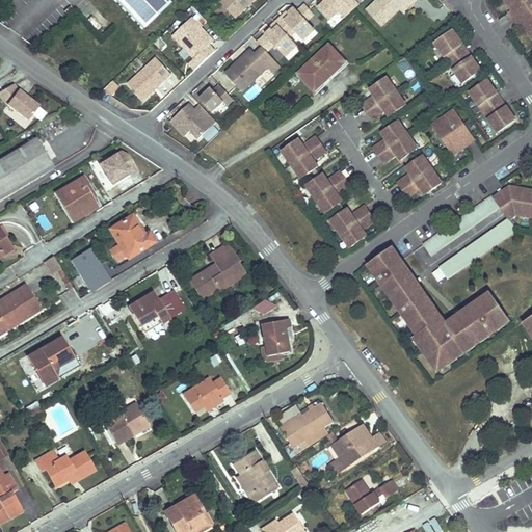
[(170,0),(114,0),(142,29),(173,1),(170,0)]
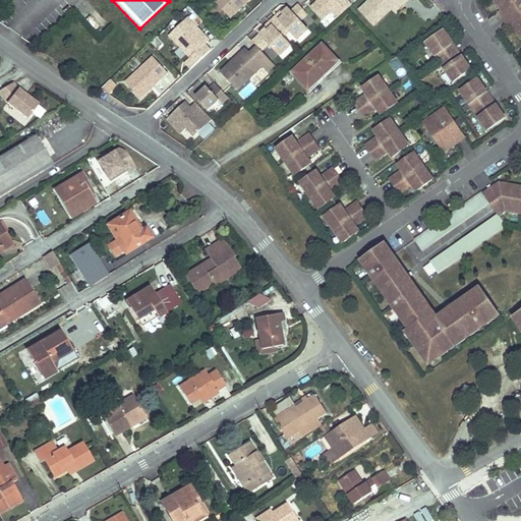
[(252,0),(219,0),(216,4),(231,20),(252,0)]
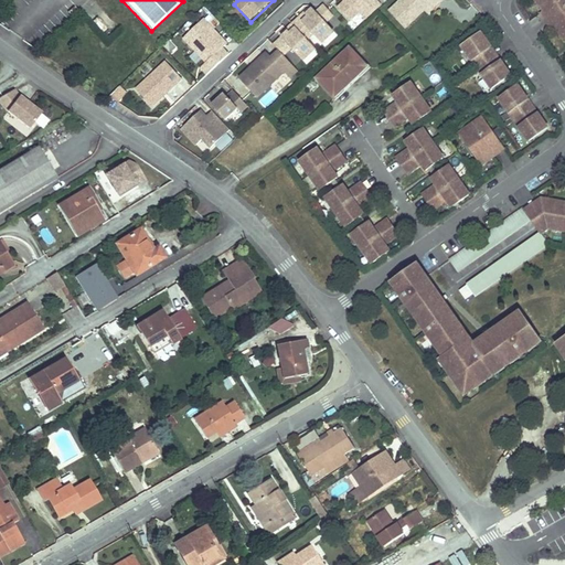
[(342,0),(344,2),(339,8),(351,21),(361,11),(368,18),(382,4),(377,0),(342,0)]
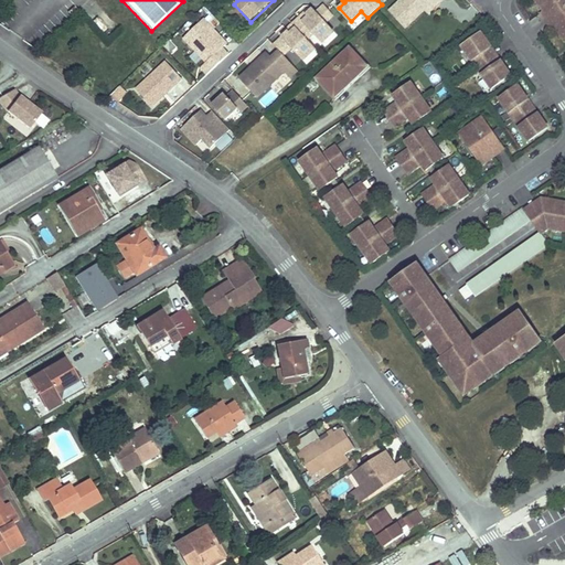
[(424,10),(435,0),(436,0),(440,3),(443,0),(400,0),(388,11),(404,28),(424,10)]
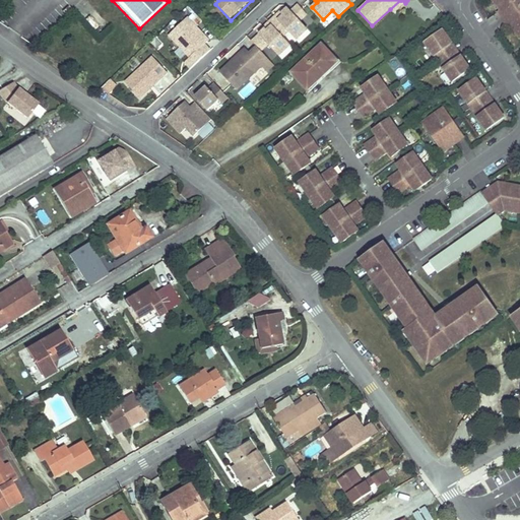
[(394,12),(405,3),(401,0),(400,0),(390,9),(394,12)]
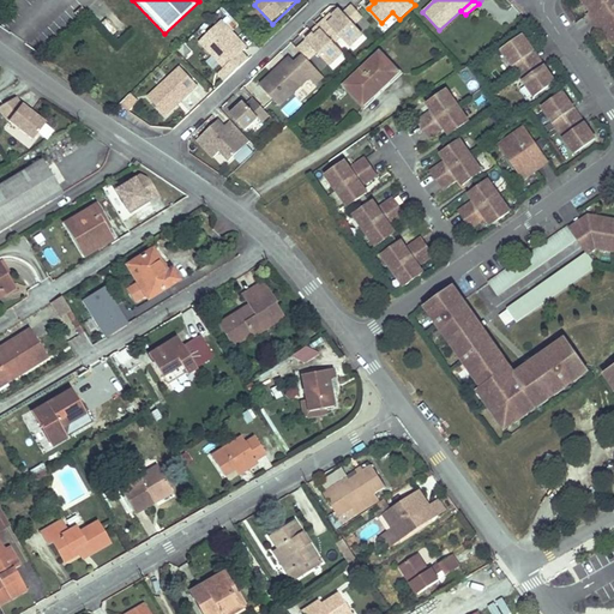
[(613,0),(582,0),(591,12),(588,14),(599,31),(602,29),(613,43),(613,0)]
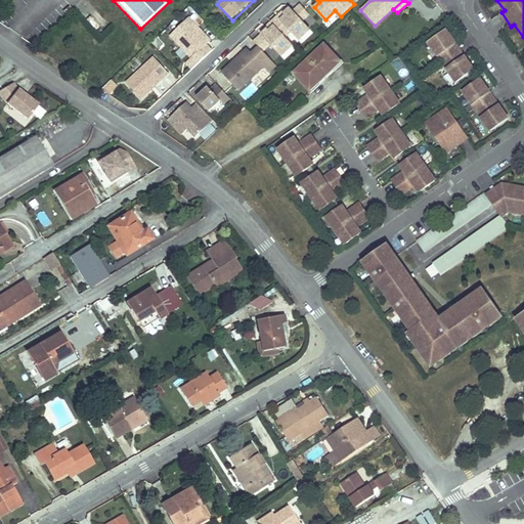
[(301,5),(294,11),(302,20),(309,13),(301,5)]
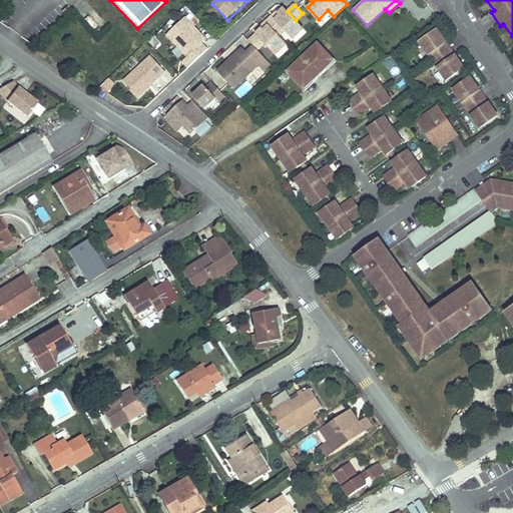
[(286,10),(281,15),(277,12),(266,22),(276,33),(282,28),(285,31),(293,40),(299,35),(297,33),(303,27),(296,20),(288,11),(286,10)]
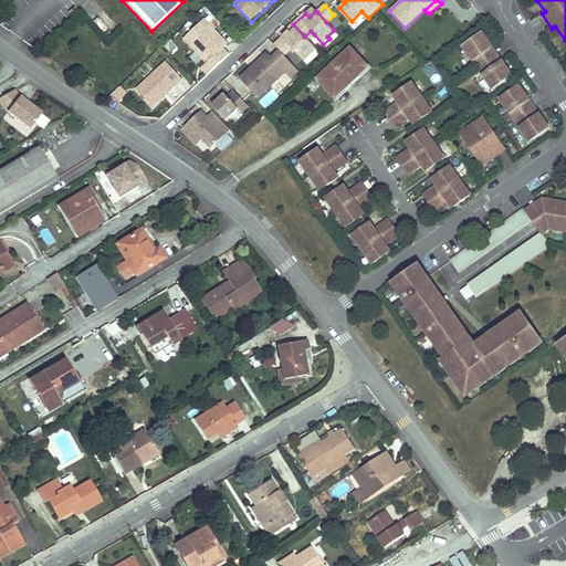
[(205,20),(185,39),(207,63),(201,69),(208,75),(229,55),(217,42),(221,38),(205,20)]
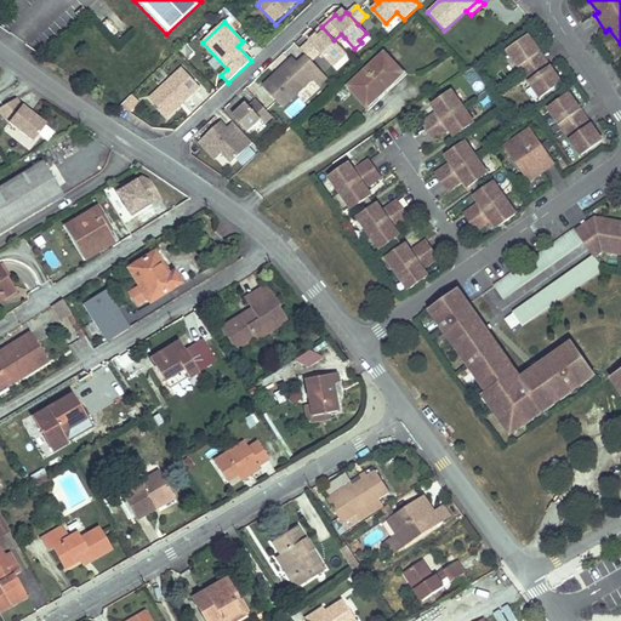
[(315,33),(319,38),(312,44),(322,53),(332,66),(339,58),(341,61),(348,55),(337,44),(334,40),(322,27),(315,33)]
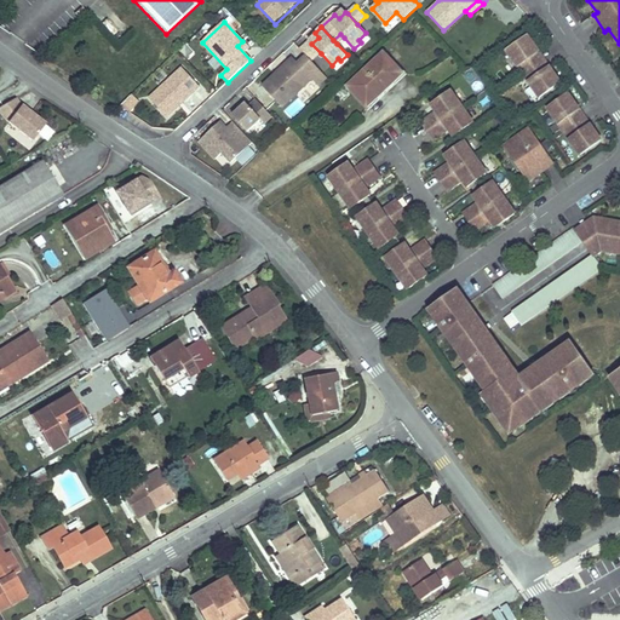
[(340,34),(333,40),(337,44),(344,38),(340,34)]
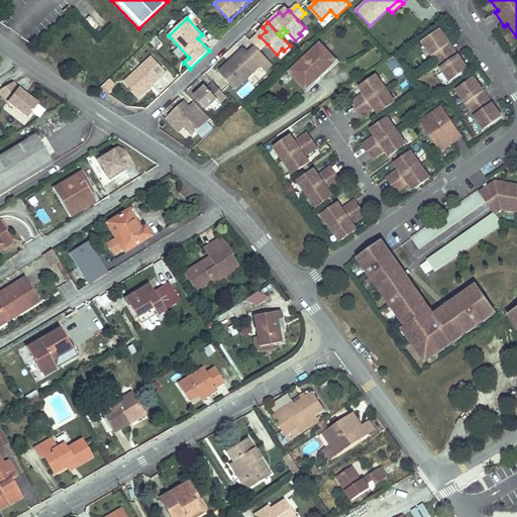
[(439,30),(423,42),(450,81),(468,70),(457,57),(454,59),(445,46),(449,43),(439,30)]
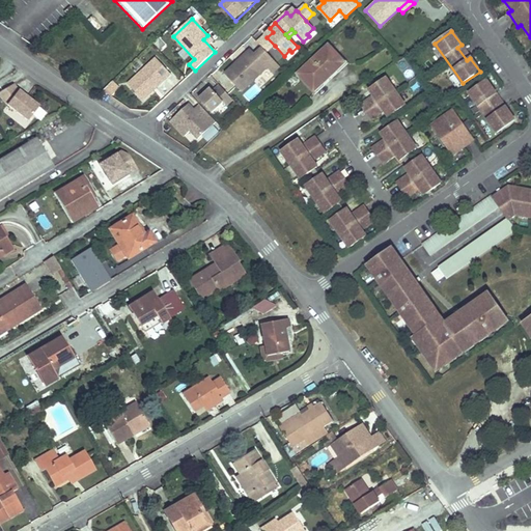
[(214,42),(207,35),(203,39),(210,46),(214,42)]
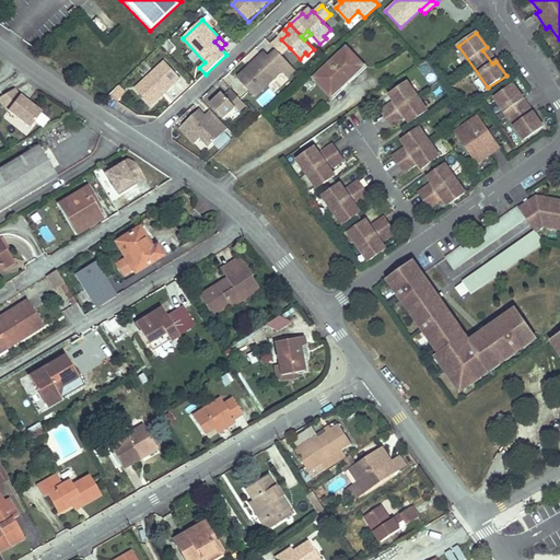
[(280,37),(271,45),(278,51),(281,56),(290,48),(281,39),(280,37)]
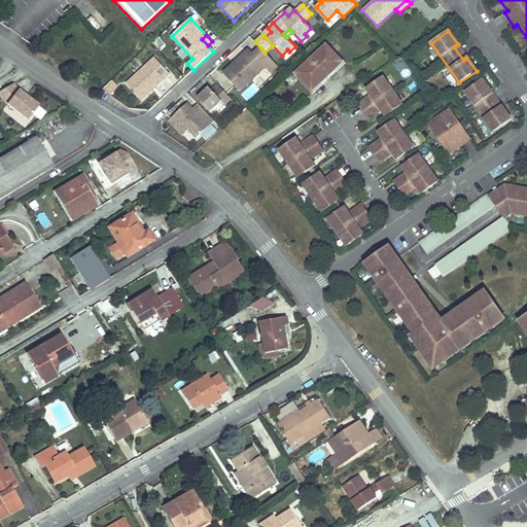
[(466,58),(458,44),(454,47),(463,60),(466,58)]
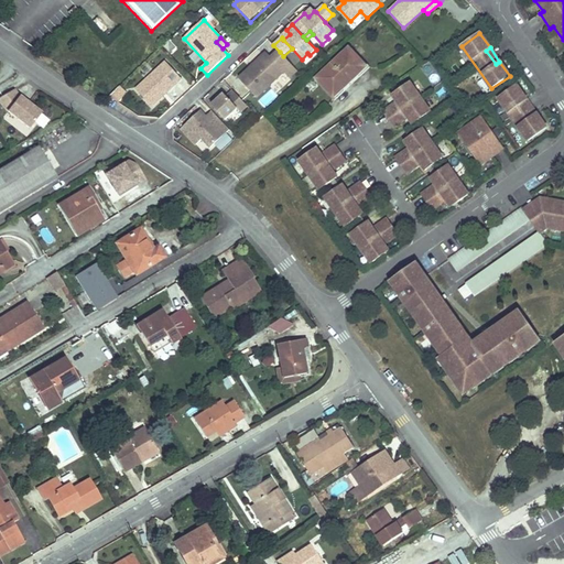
[(346,87),(367,67),(349,49),(316,79),(335,98),(346,87)]
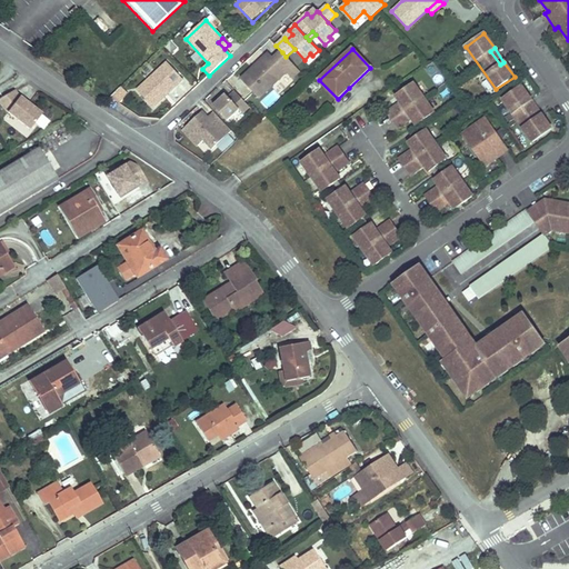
[(269,59),(267,57),(241,80),(259,99),(287,73),(292,79),(300,71),(286,57),(282,52),(275,59),(271,56),(269,59)]
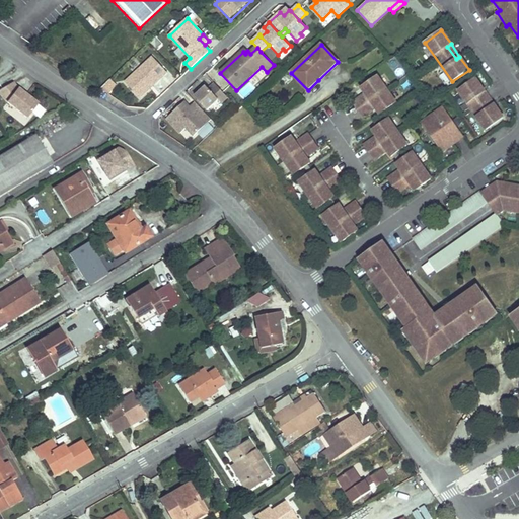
[(167,73),(152,57),(125,82),(140,98),(167,73)]
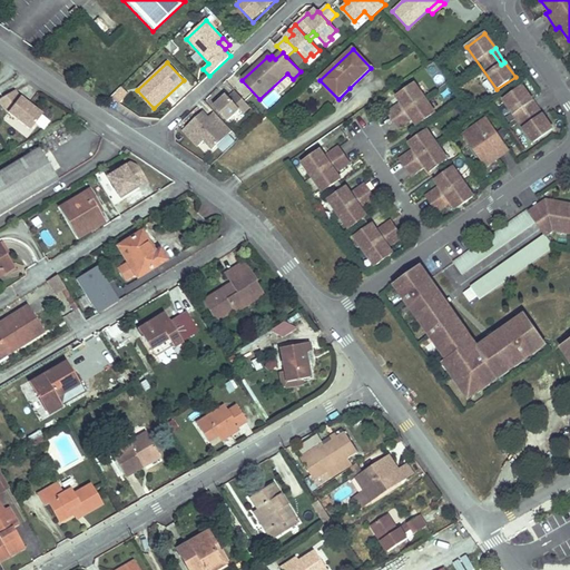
[(399,128),(412,118),(418,126),(420,124),(423,121),(434,114),(414,85),(403,92),(399,95),(396,97),(402,104),(387,114),(399,128)]
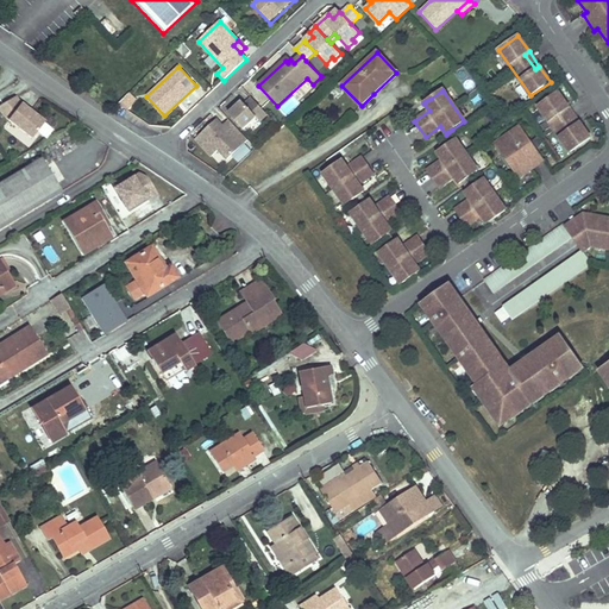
[(538,107),(570,152),(590,138),(579,123),(575,126),(564,111),(569,108),(558,93),(538,107)]
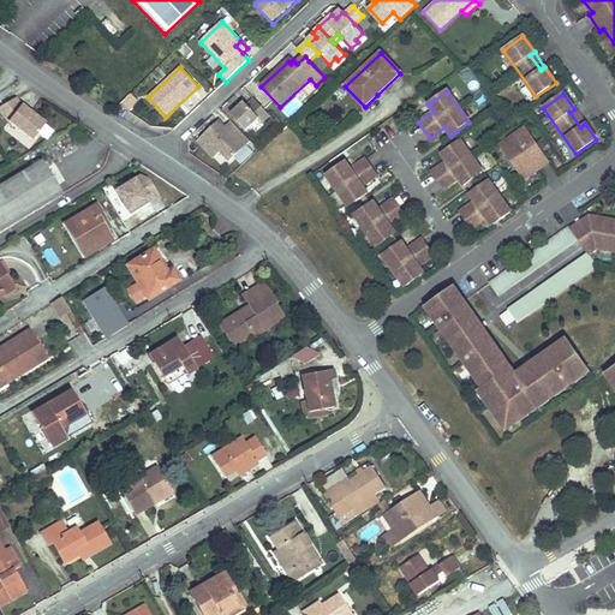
[(137,102),(130,95),(119,106),(127,111),(137,102)]
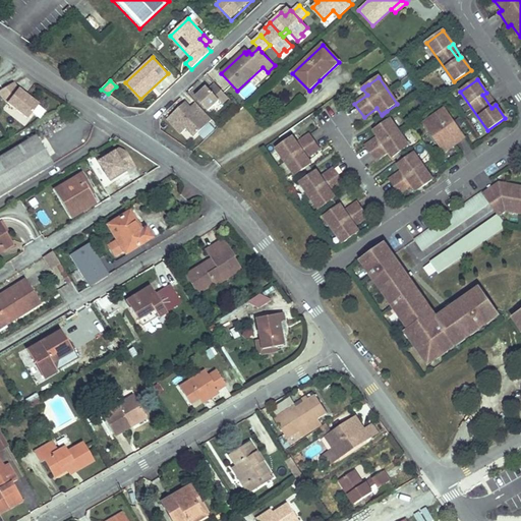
[(0,94),(7,103),(18,90),(14,82),(0,91),(0,94)]
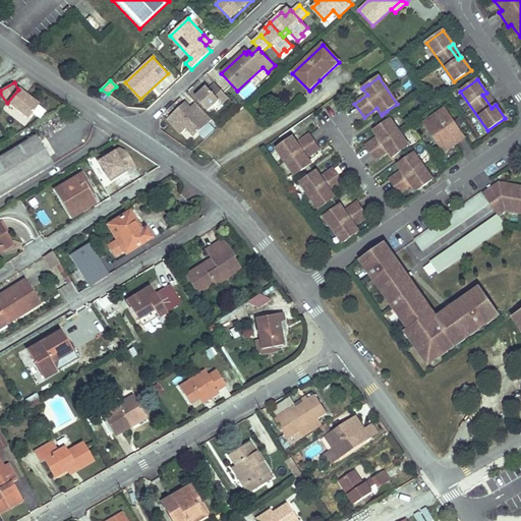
[(208,88),(196,98),(209,111),(219,101),(223,104),(229,99),(216,84),(210,90),(208,88)]
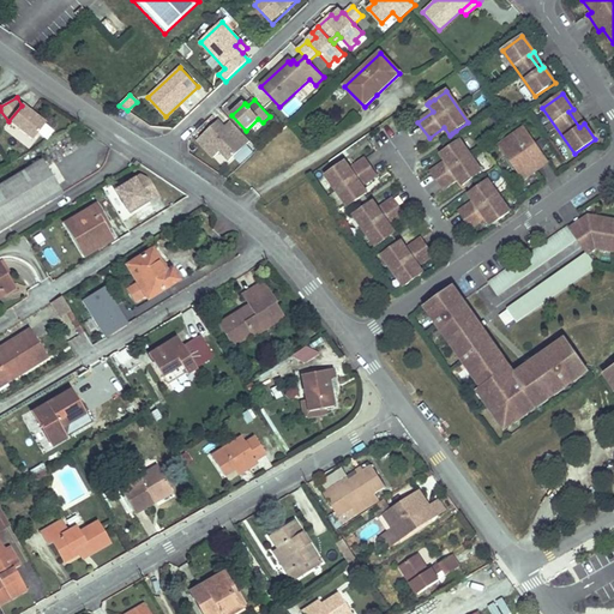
[(22,106),(8,121),(32,140),(44,124),(22,106)]
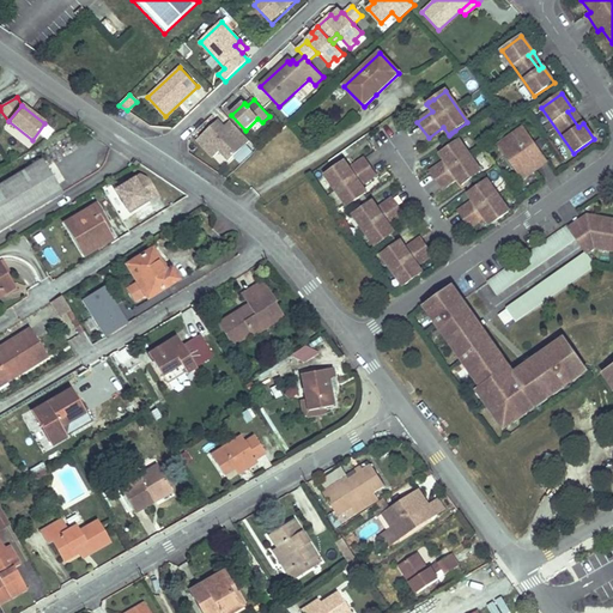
[(568,111),(578,127),(583,123),(572,109),(568,111)]
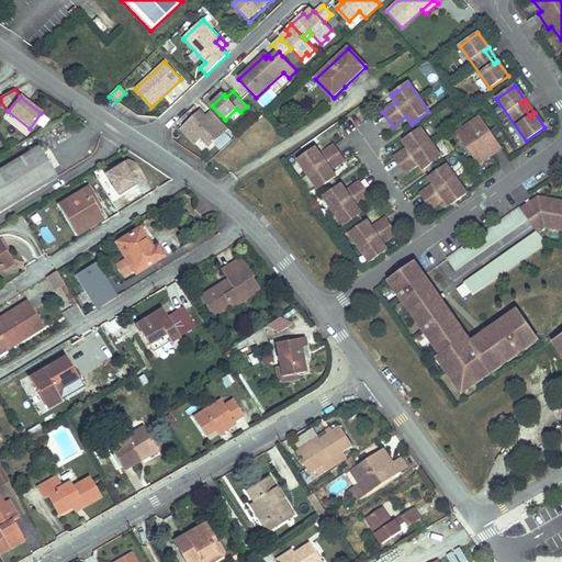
[(229,130),(216,116),(211,122),(200,111),(181,128),(195,145),(202,139),(210,148),(229,130)]
